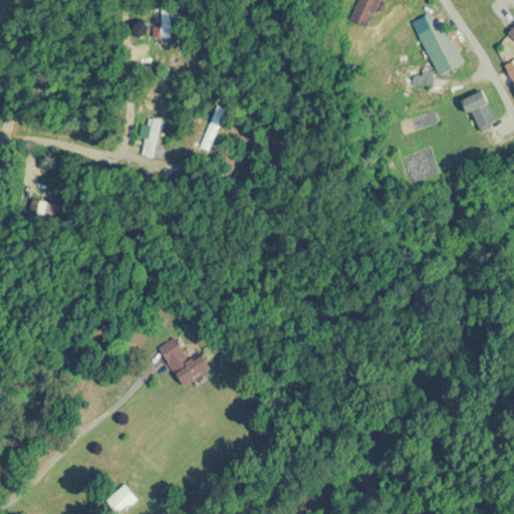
[(380,0),(356,0),(349,17),(369,26),(380,0)]
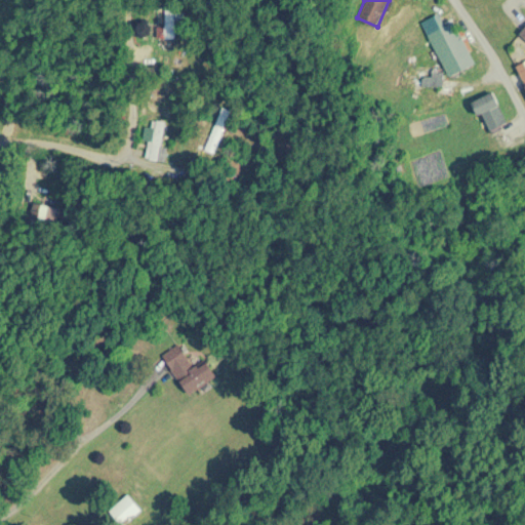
[(164,38),(175,38),(175,3),(164,3),(164,38)]
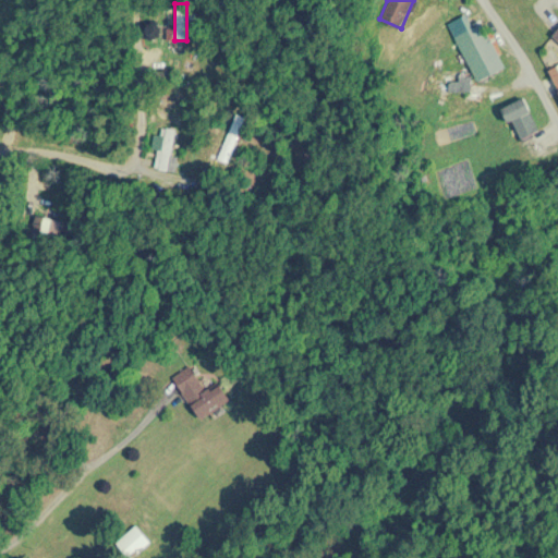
[(473,60),(481,77),(505,68),(484,22),(469,28),(482,56),(473,60)]
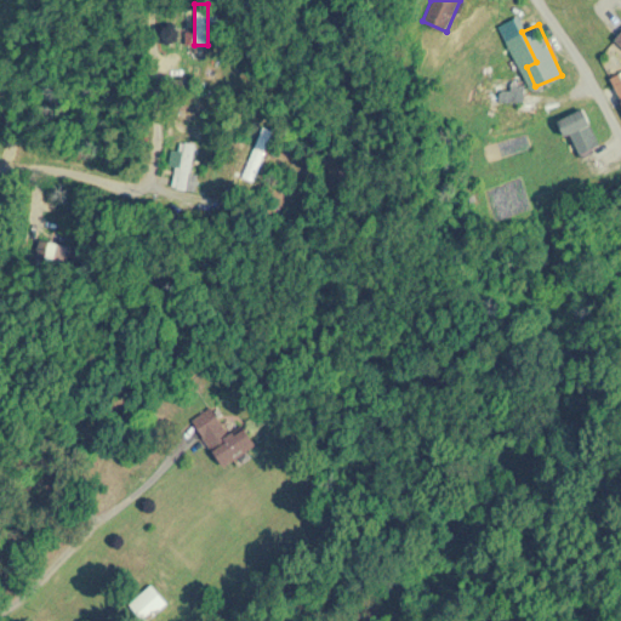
[(525,80),(500,80),(500,102),(525,102),(525,80)]
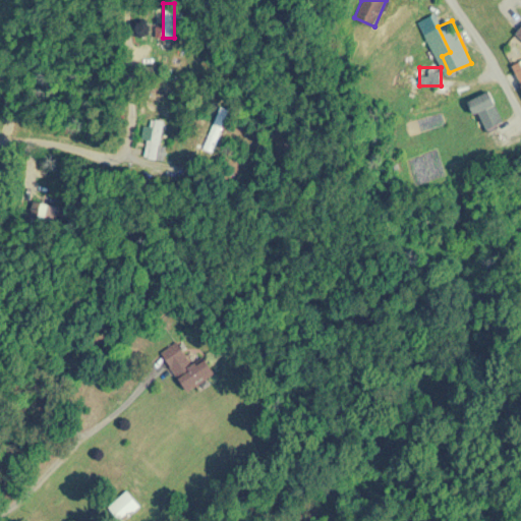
[(504,121),(488,91),(470,100),(485,130),(504,121)]
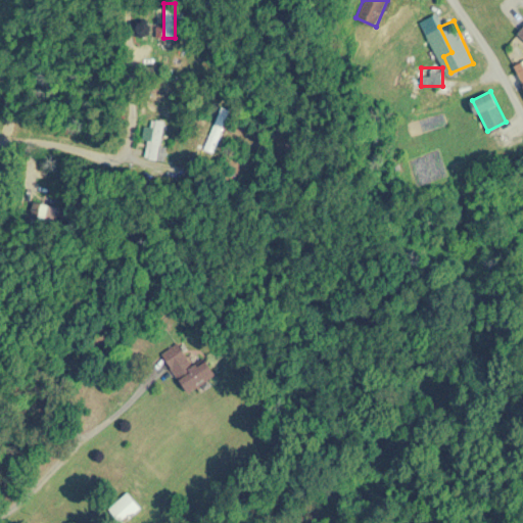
[(229,108),(220,105),(205,149),(216,152),(229,108)]
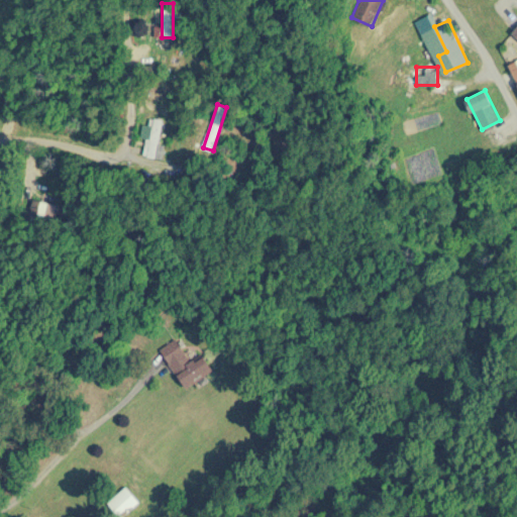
[(160,142),(162,120),(142,119),(141,138),(146,138),(144,157),(163,159),(165,143),(160,142)]
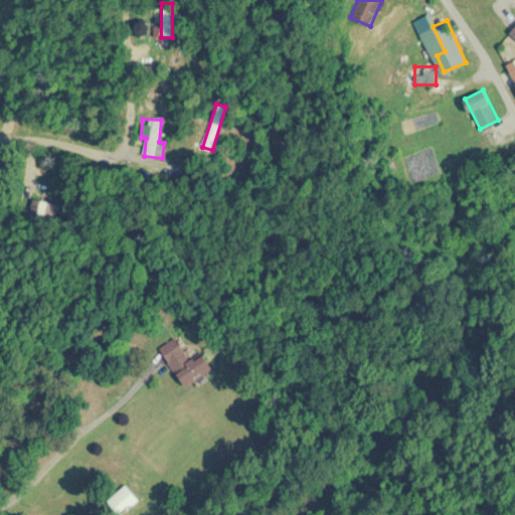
[(185,388),(213,368),(202,353),(191,360),(176,338),(159,350),(185,388)]
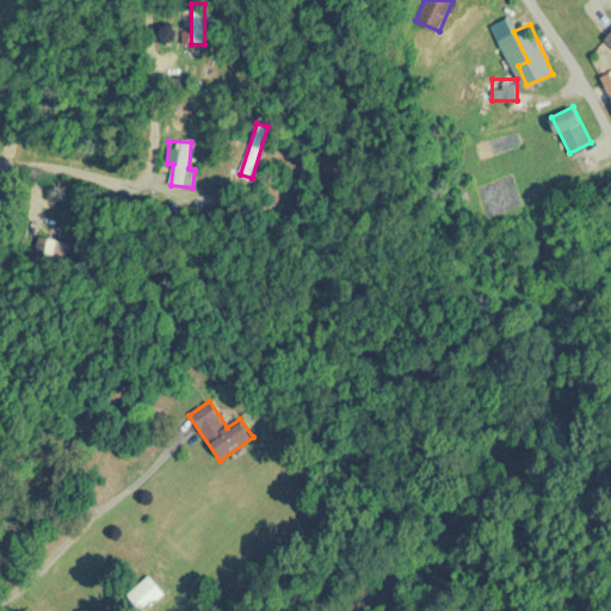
[(128,594),(143,610),(146,610),(165,592),(148,574),(128,594)]
